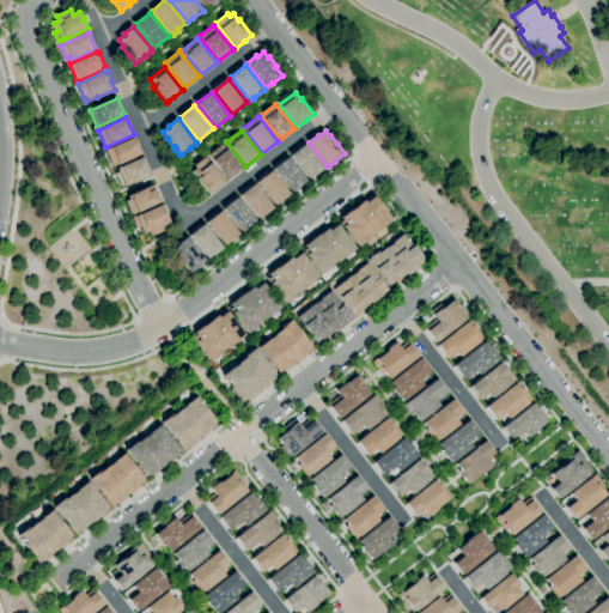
[(114,168),(107,150),(135,137),(142,155),(114,168)]
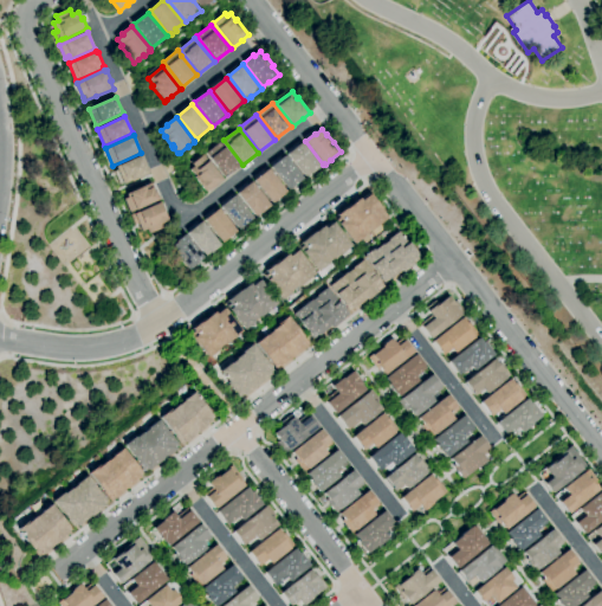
[(226,178),(208,154),(222,142),(240,166),(226,178)]
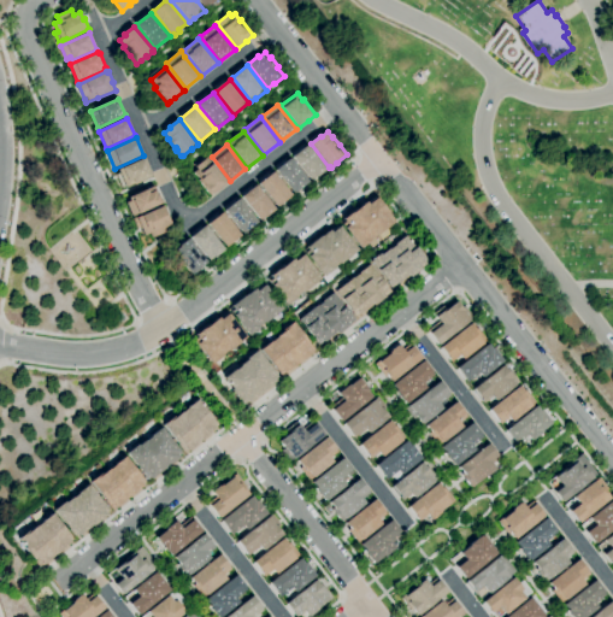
[(313,181),(294,157),(308,145),(328,169),(313,181)]
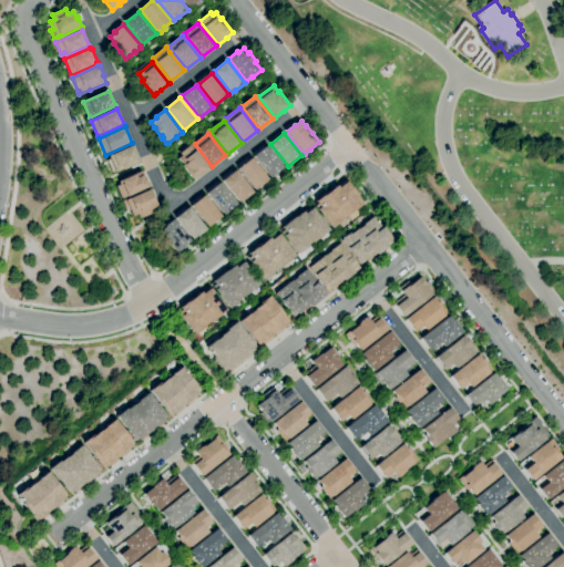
[(118,172),(116,169),(113,172),(109,161),(111,160),(110,156),(135,144),(140,155),(139,155),(142,163),(125,171),(124,168),(118,172)]
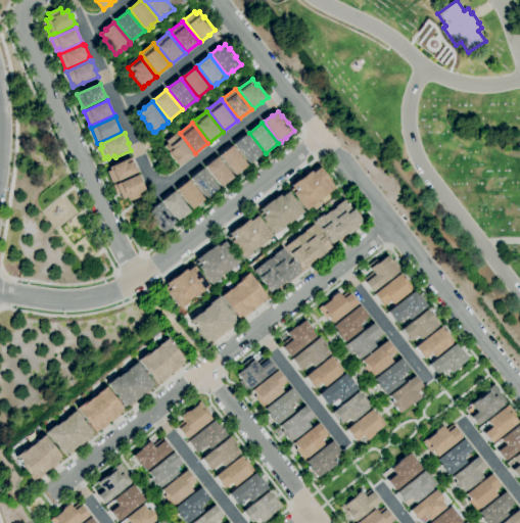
[(180,165),(170,153),(171,152),(166,146),(170,144),(168,141),(178,134),(194,156),(186,162),(186,161),(180,165)]
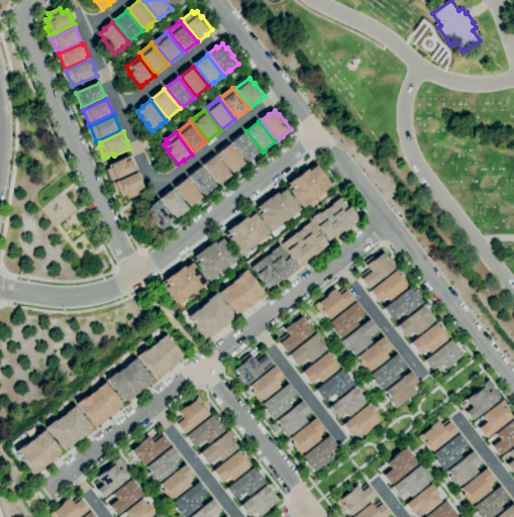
[(247,163),(232,142),(244,132),(261,152),(247,163)]
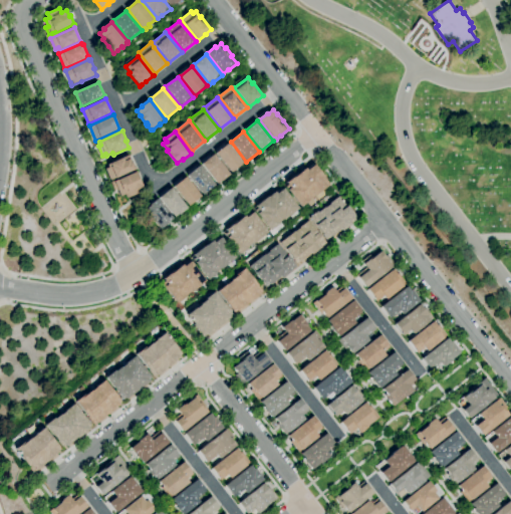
[(232,173),(217,153),(229,143),(244,163),(232,173)]
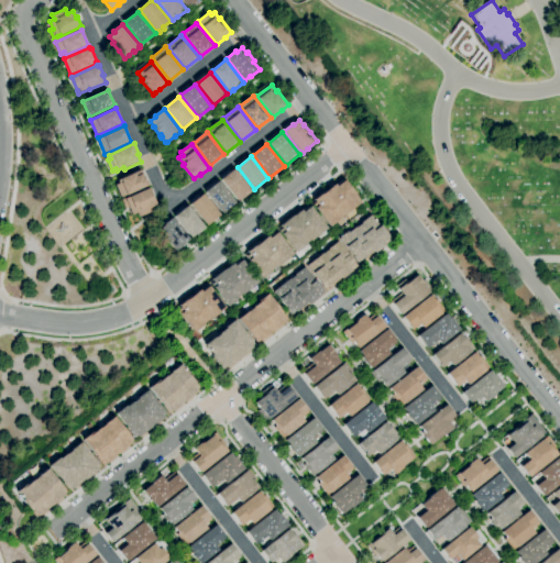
[(122,197),(117,185),(120,184),(119,180),(121,179),(134,173),(135,173),(142,169),(149,185),(122,197)]
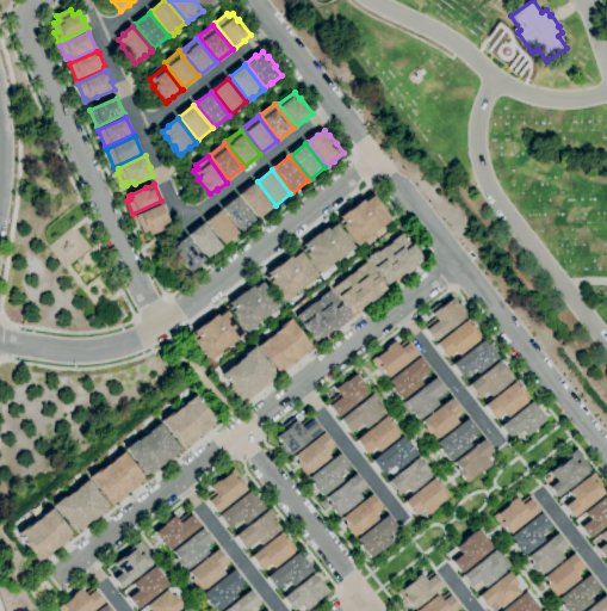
[(260,218),(241,195),(255,184),(274,207),(260,218)]
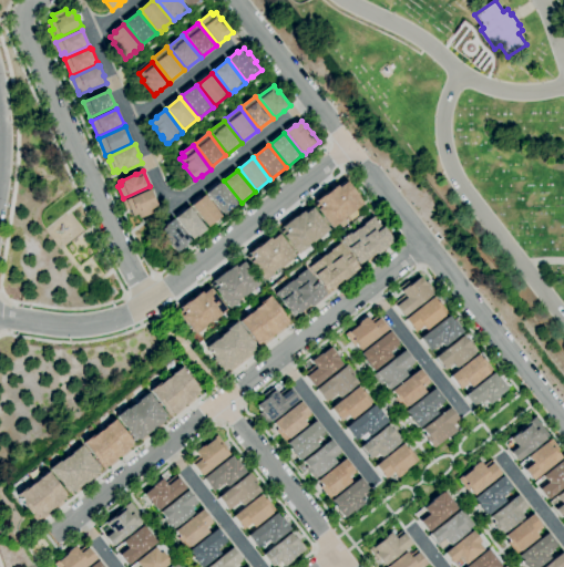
[(334,228),(315,204),(338,185),(340,187),(348,181),(359,195),(359,196),(365,203),(349,216),(348,215),(342,219),(344,220),(334,228)]
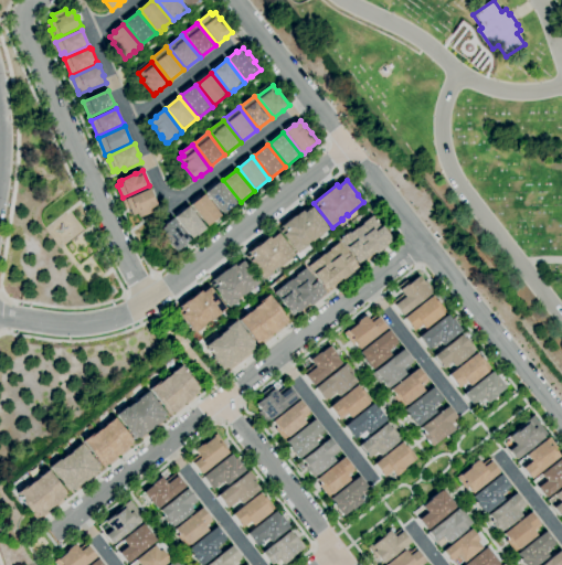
[(224,214),(207,192),(221,181),(237,203),(224,214)]
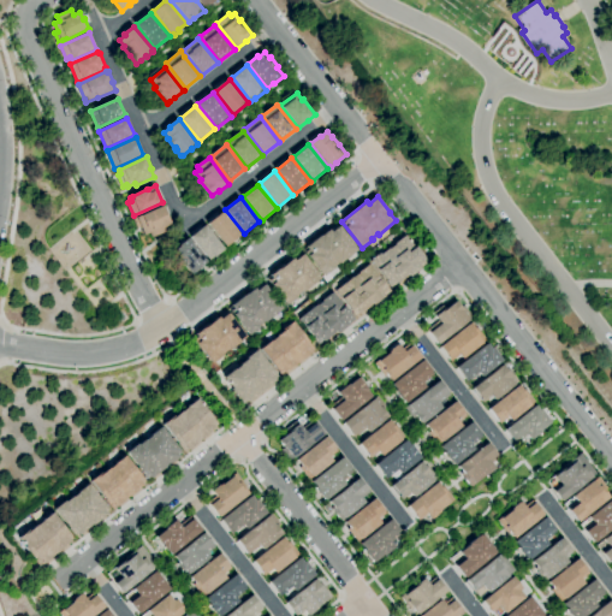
[(153,237),(152,234),(146,236),(138,217),(166,205),(171,215),(170,217),(173,225),(166,227),(167,231),(153,237)]
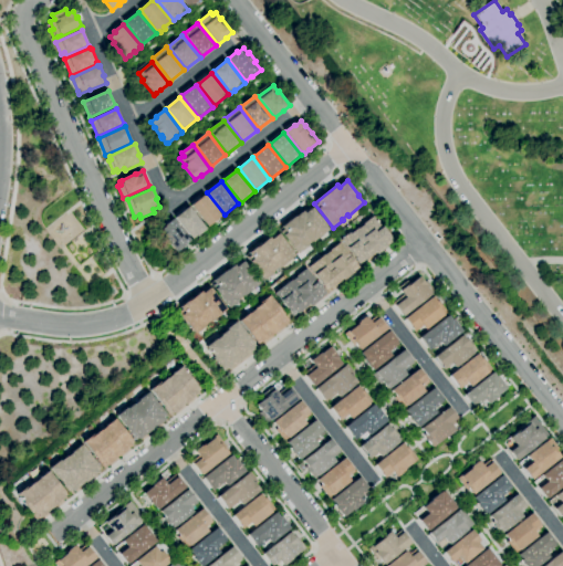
[(209,227),(193,206),(206,195),(222,216),(209,227)]
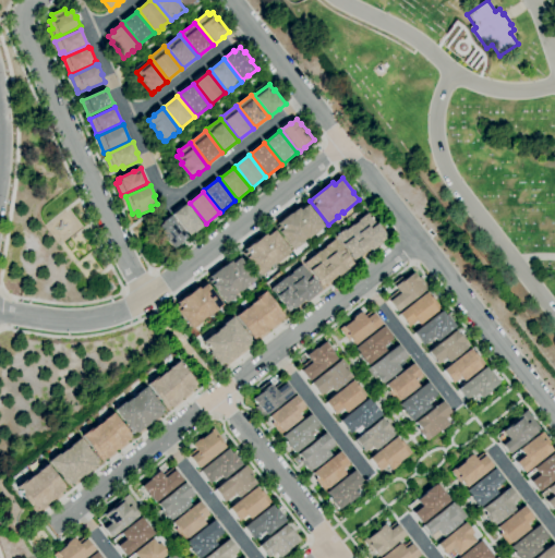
[(191,237),(173,215),(188,204),(204,226),(191,237)]
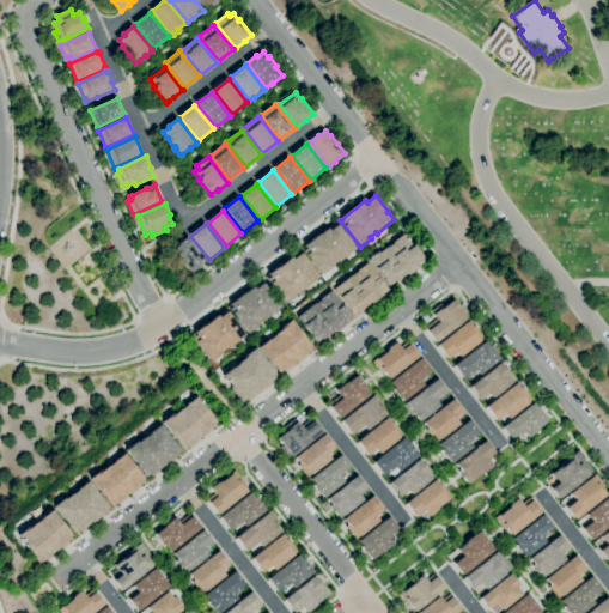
[(324,275),(305,252),(308,249),(306,246),(321,234),(322,235),(329,229),(332,231),(340,225),(358,248),(340,262),(340,261),(334,266),(335,267),(324,275)]
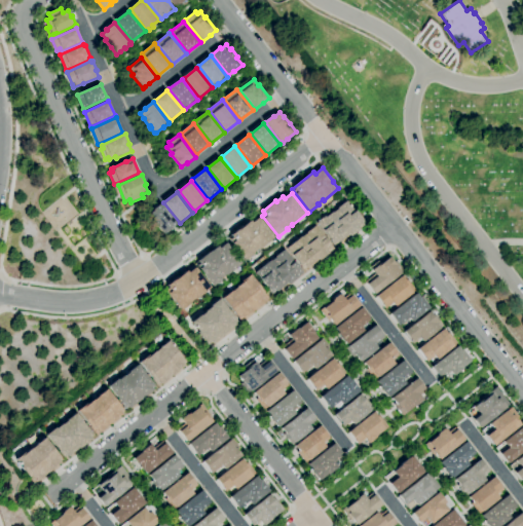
[(340,246),(338,243),(336,246),(318,223),(320,221),(323,218),(326,216),(327,218),(334,212),(334,213),(339,209),(338,209),(347,200),(367,224),(359,230),(359,229),(351,236),(340,246)]
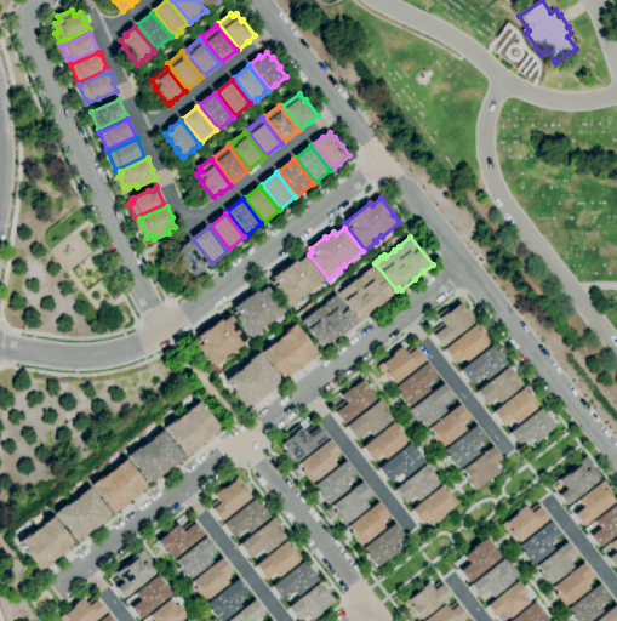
[(194,278),(188,269),(187,269),(180,261),(181,260),(176,254),(182,249),(182,248),(190,240),(210,265),(204,269),(205,269),(194,278)]
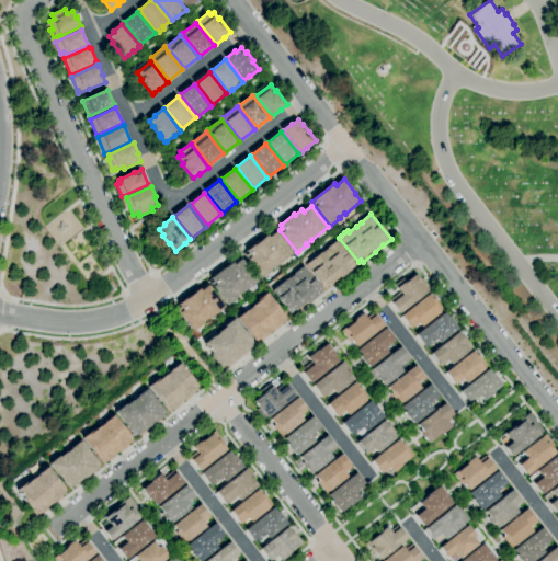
[(264,278),(249,259),(250,259),(248,255),(250,253),(248,251),(257,244),(269,236),(270,237),(277,231),(295,253),(279,266),(277,265),(273,268),(274,270),(264,278)]
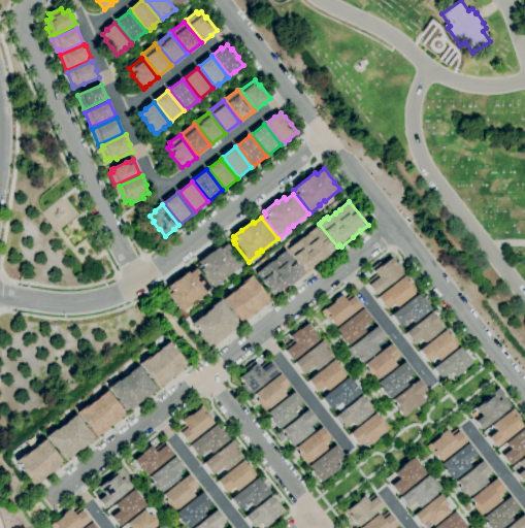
[(306,271),(289,250),(304,237),(309,234),(308,233),(318,226),(336,250),(329,255),(321,261),(320,260),(306,271)]
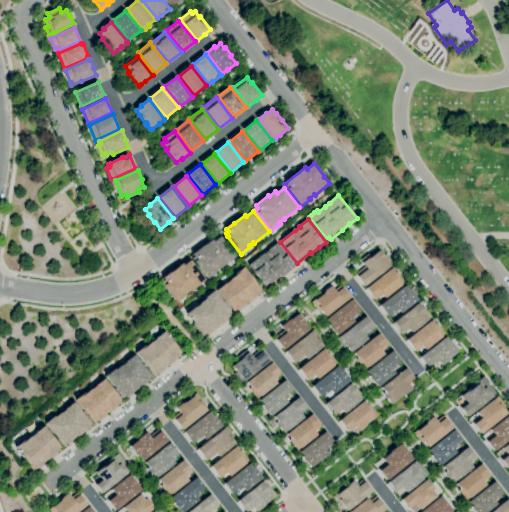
[(209,279),(193,259),(195,257),(193,255),(206,244),(206,245),(213,240),(215,242),(221,236),(237,256),(222,268),(221,267),(217,271),(218,272),(209,279)]
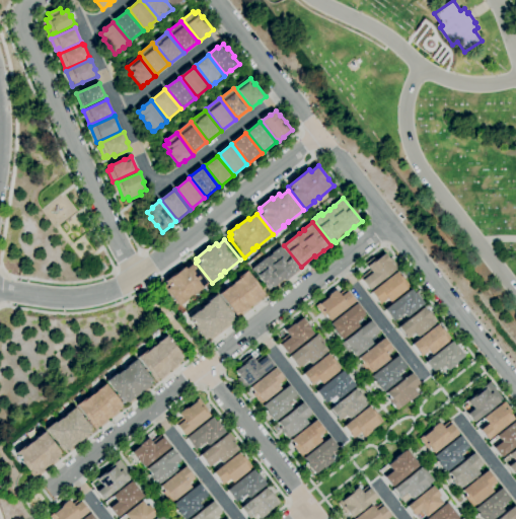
[(276,290),(274,288),(271,290),(253,269),(269,256),(269,257),(274,253),(273,253),(282,246),(300,269),(293,275),(286,280),(287,282),(276,290)]
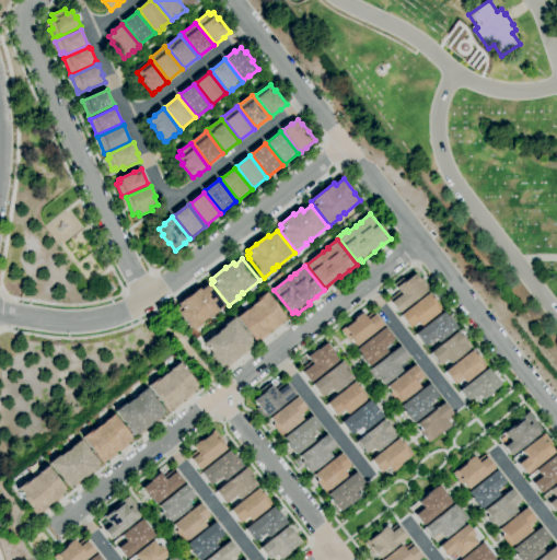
[(402,313),(391,300),(394,298),(389,291),(396,286),(397,288),(406,281),(407,281),(416,273),(421,280),(424,278),(432,288),(429,290),(412,304),(402,313)]
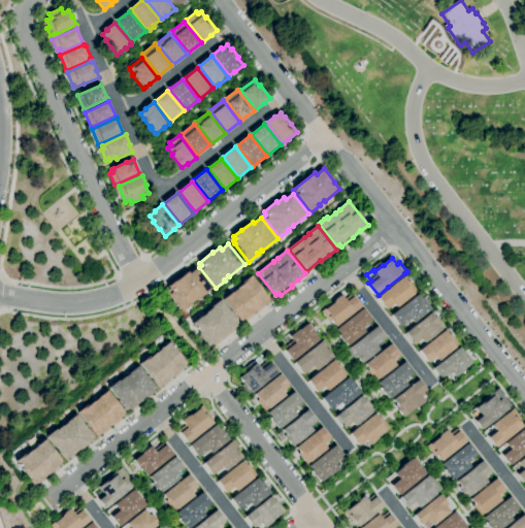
[(185,311),(168,291),(171,289),(169,287),(177,279),(178,281),(189,272),(190,273),(197,268),(214,289),(198,301),(197,300),(193,303),(194,304),(185,311)]
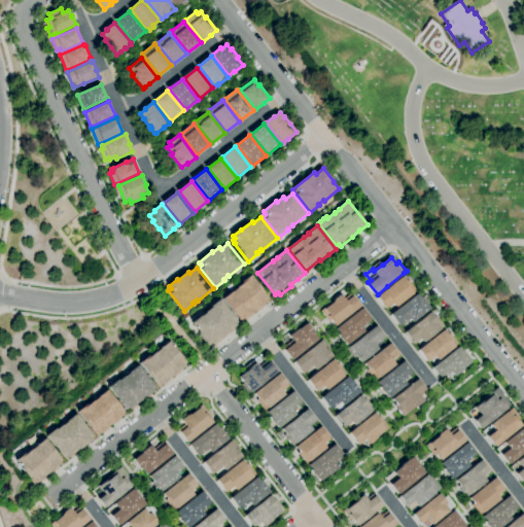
[(241,320),(224,299),(244,283),(243,282),(252,275),(264,290),(265,290),(271,299),(245,320),(244,318),(241,320)]
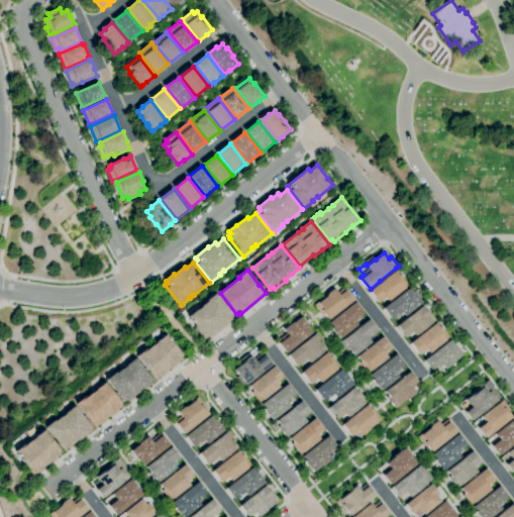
[(381,303),(372,291),(396,271),(400,276),(402,275),(410,285),(390,301),(388,298),(381,303)]
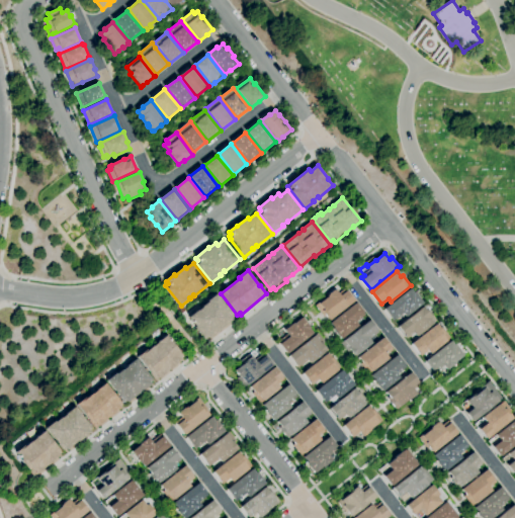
[(331,321),(327,315),(325,317),(317,306),(321,304),(329,296),(329,295),(331,294),(330,293),(332,292),(331,292),(335,289),(335,290),(337,289),(340,293),(347,288),(348,289),(349,289),(356,299),(357,300),(331,321)]
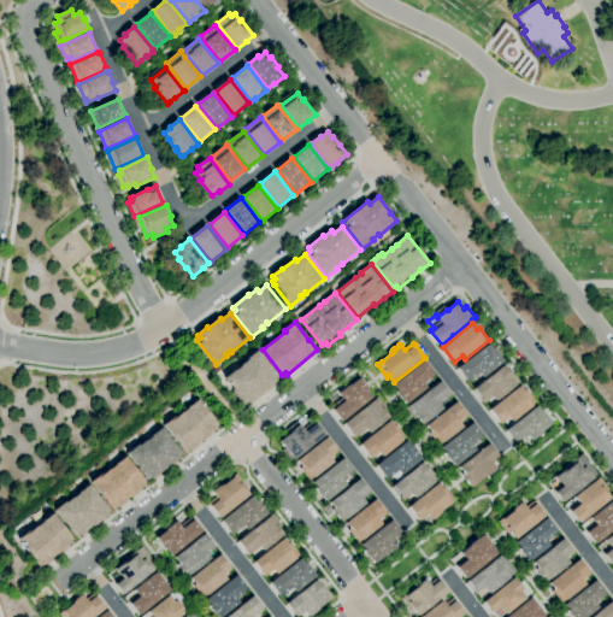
[(470,382),(459,369),(490,344),(494,350),(495,348),(505,360),(484,377),(482,374),(470,382)]
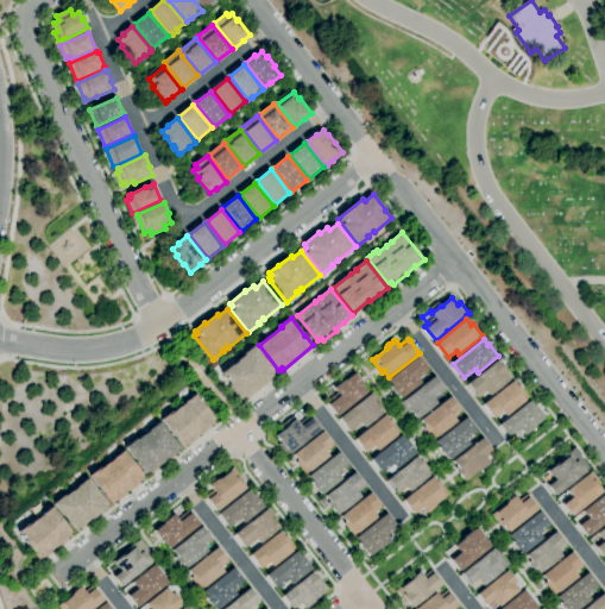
[(244,401),(231,385),(232,384),(222,374),(233,365),(234,365),(240,360),(239,360),(246,355),(245,353),(256,345),(277,372),(273,375),(275,376),(262,387),(244,401)]
